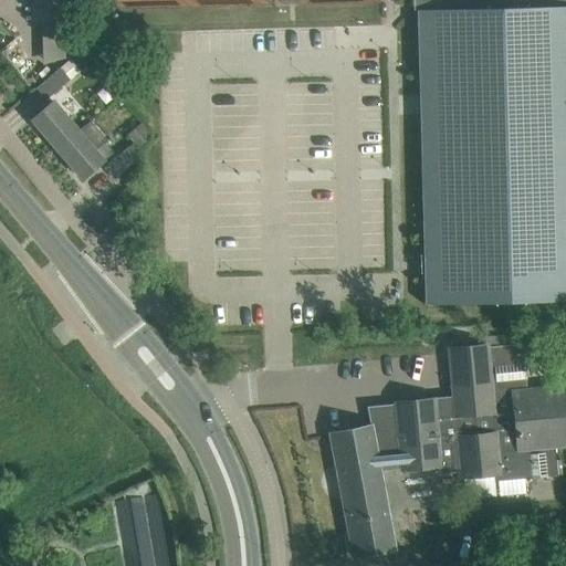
[(32,0),(33,22),(64,21),(63,0),(32,0)]
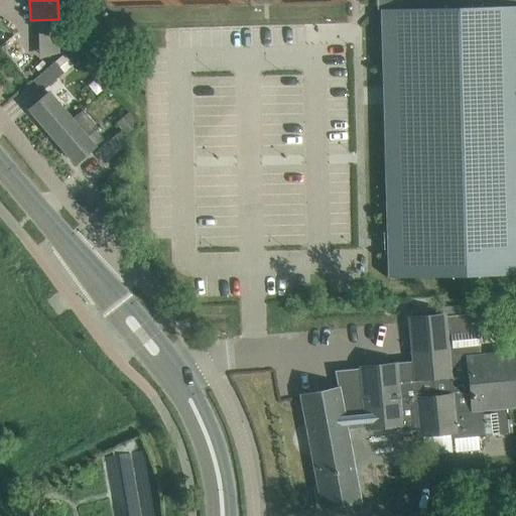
[(515,0),(389,0),(390,9),(381,9),(387,278),(515,274),(515,0)]
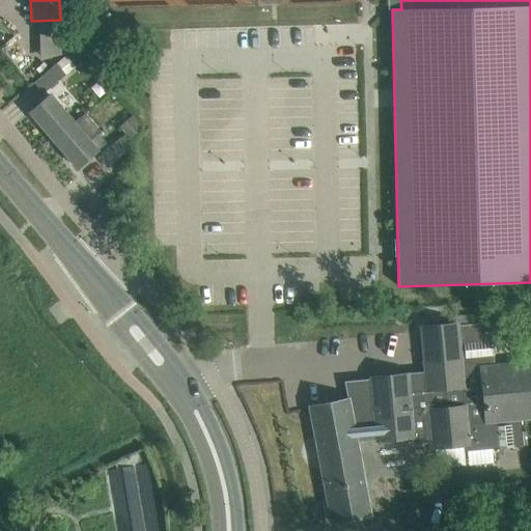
[(44,93),(65,75),(75,66),(66,56),(34,83),(44,93)]
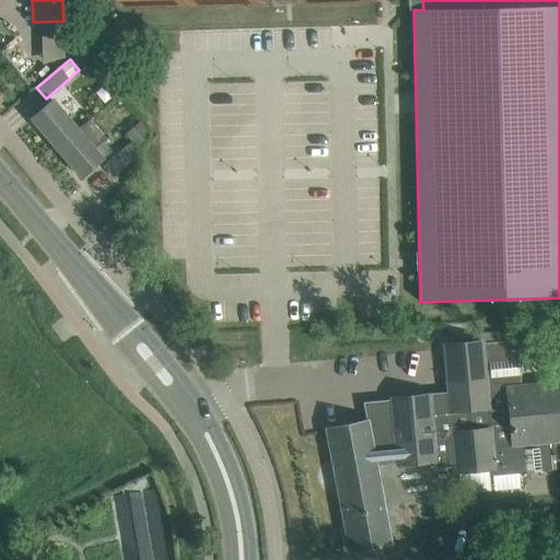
[(57,148),(78,129),(53,101),(48,104),(32,118),(57,148)]
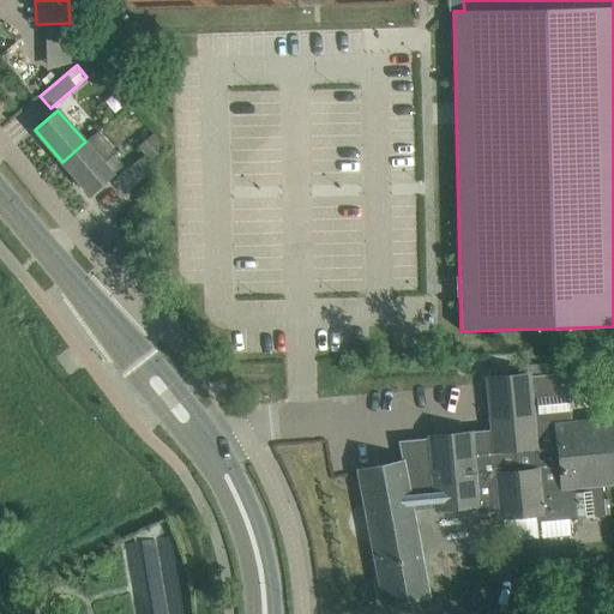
[(122,166),(114,155),(116,152),(98,131),(85,143),(85,142),(62,162),(89,194),(108,179),(122,166)]
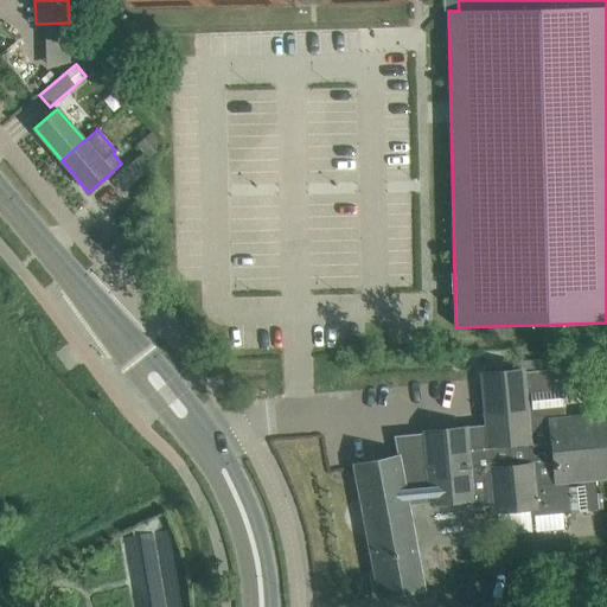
[(151,133),(136,145),(144,153),(148,159),(163,147),(151,133)]
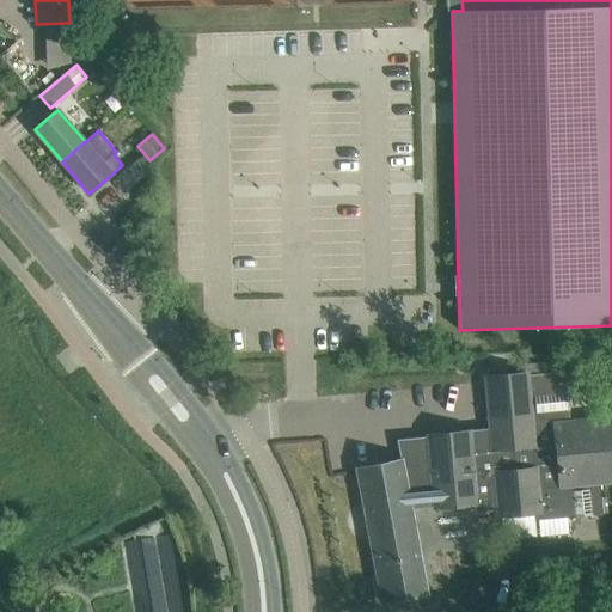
[(148,172),(151,171),(152,170),(152,163),(150,160),(145,154),(139,160),(114,182),(123,194),(148,172)]
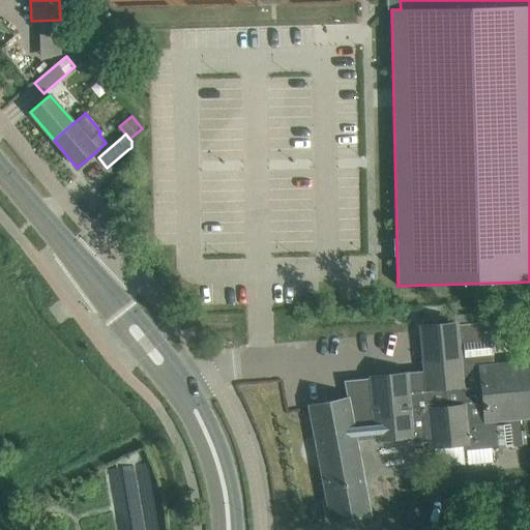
[(347,399),(308,406),(317,447),(331,523),(370,514),(356,441),(410,436),(411,444),(433,442),(434,446),(436,467),(465,464),(464,449),(487,447),(522,444),(526,444),(525,432),(521,432),(519,417),(529,416),(529,362),(493,366),(489,322),(422,328),(422,330),(425,360),(427,373),(405,375),(372,378),(343,380),(347,399)]
